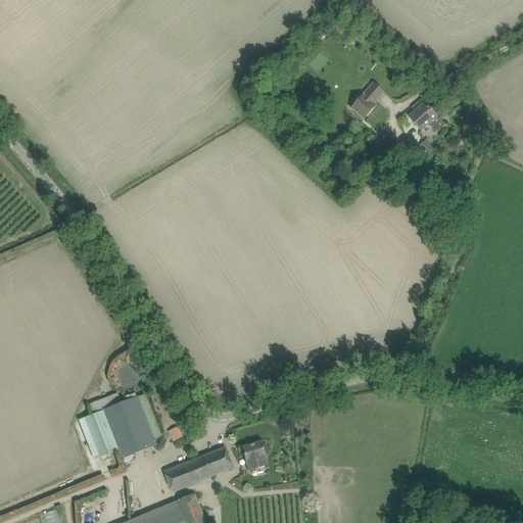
[(351,108),(357,113),(364,120),(376,106),(374,104),(384,92),(373,83),(351,108)]
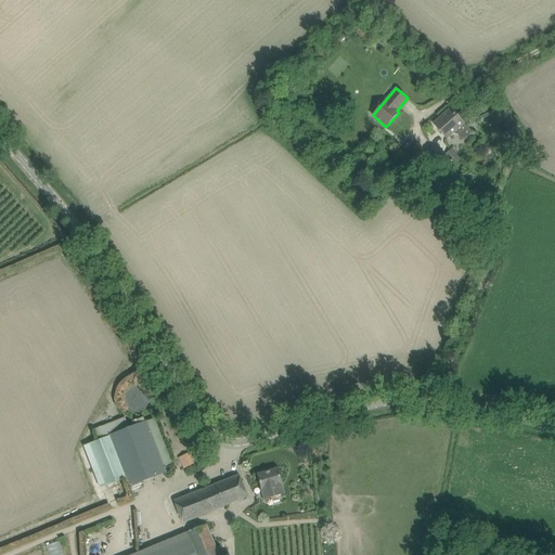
[(447,139),(453,133),(459,134),(463,140),(472,132),(450,108),(434,124),(447,139)]
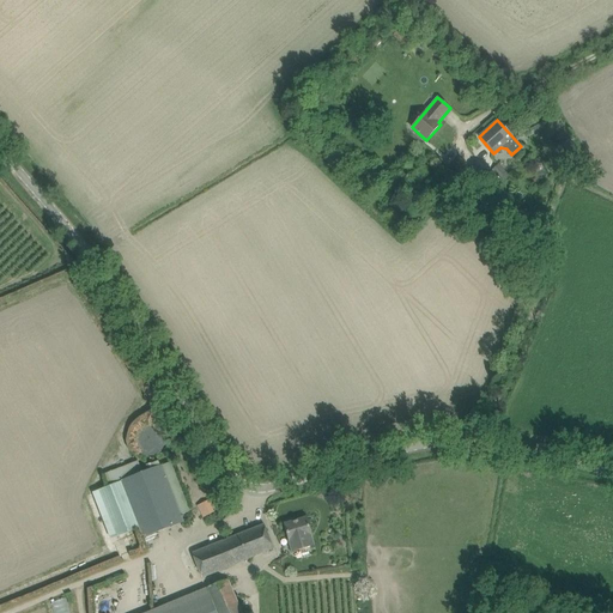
[(568,151),(562,157),(568,164),(581,152),(569,139),(562,145),(568,151)]
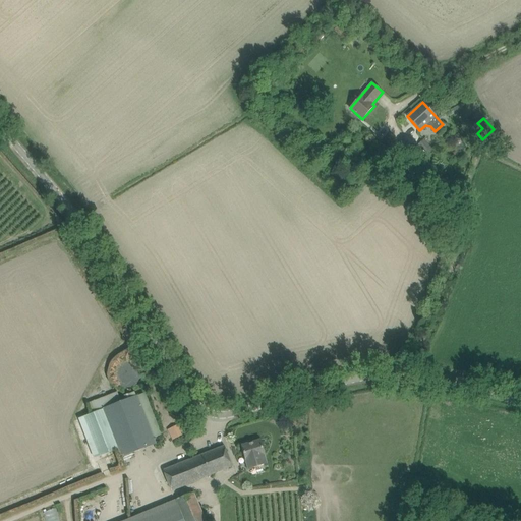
[(423,140),(419,145),(423,150),(428,146),(423,140)]
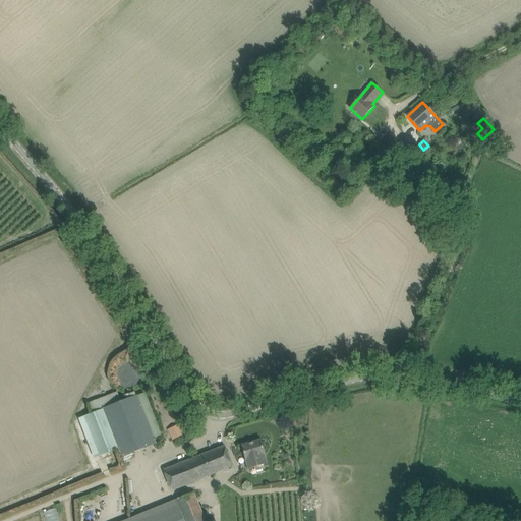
[(148,372),(148,369),(148,366),(146,362),(145,359),(141,356),(138,354),(135,352),(132,351),(128,351),(124,352),(120,353),(116,357),(114,359),(112,363),(111,366),(111,369),(112,374),(112,377),(114,380),(117,383),(120,386),(122,387),(126,388),(129,388),(134,387),(137,386),(139,385),(142,382),(145,379),(147,377),(148,372)]
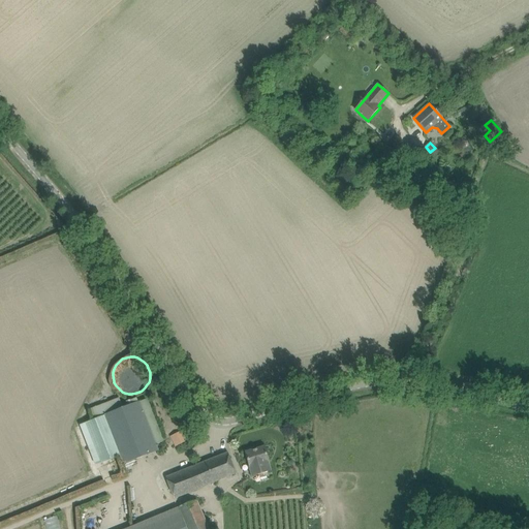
[(120,456),(123,464),(158,450),(156,444),(164,441),(148,399),(125,408),(120,398),(92,408),(96,419),(86,423),(101,463),(120,456)]
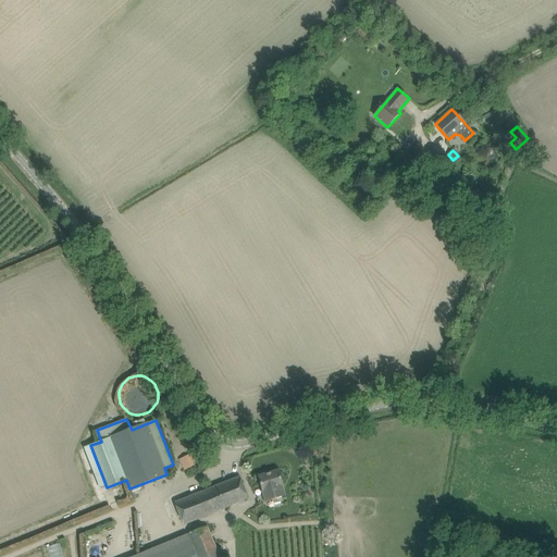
[(180,458),(184,470),(195,466),(192,454),(180,458)]
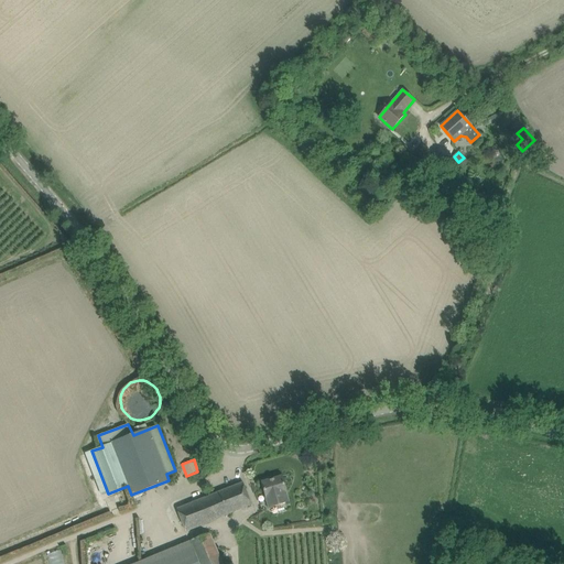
[(286,491),(285,487),(282,477),(262,483),(270,508),(289,502),(285,492),(286,491)]
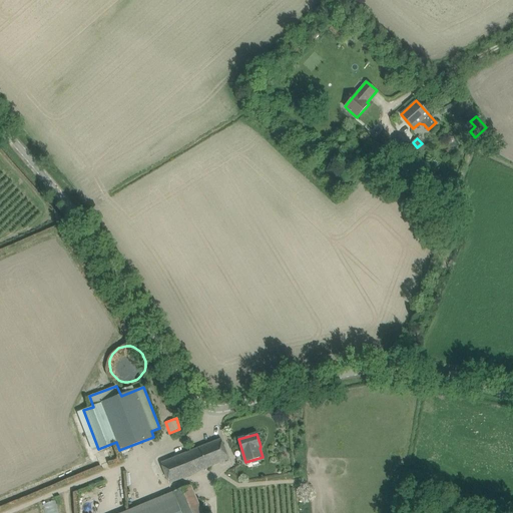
[(161,464),(169,483),(228,459),(221,440),(161,464)]
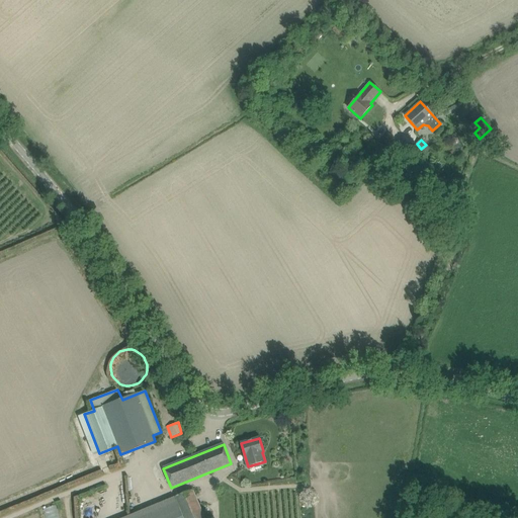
[(203,517),(192,490),(128,516),(130,517),(203,517)]
